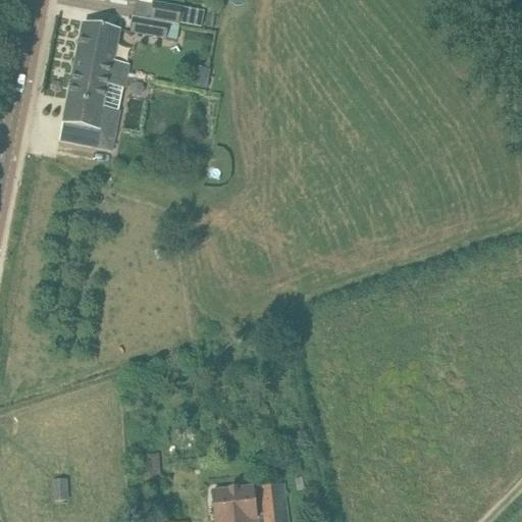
[(115,0),(136,4),(134,18),(169,24),(178,27),(179,22),(203,27),(205,13),(183,8),(153,3),(153,0),(115,0)]
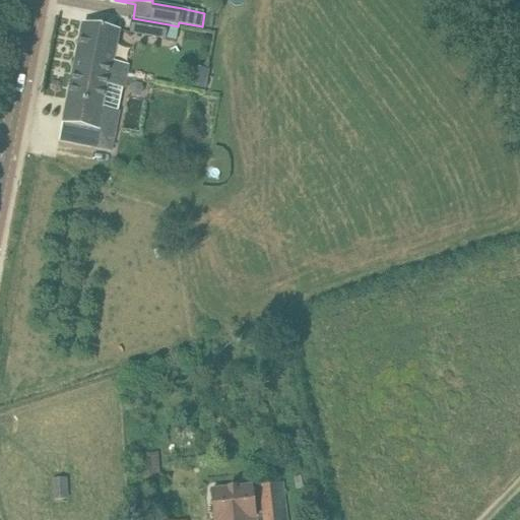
[(213,17),(206,16),(204,25),(212,26),(213,17)]
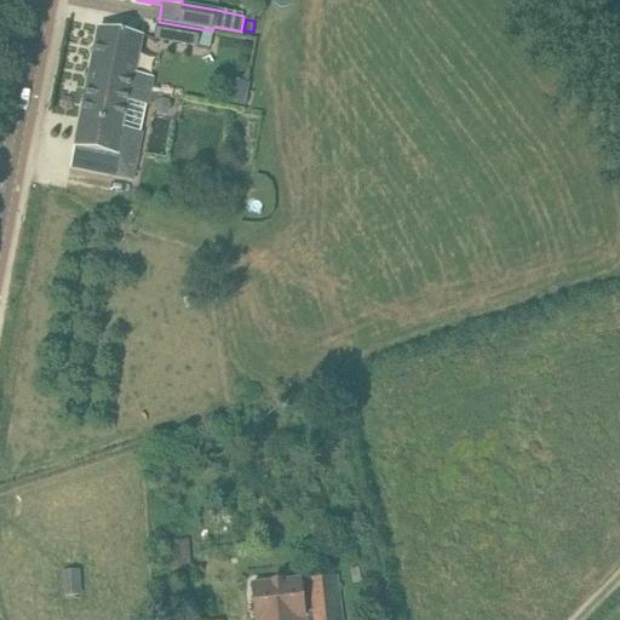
[(199,47),(201,29),(159,22),(155,39),(199,47)]
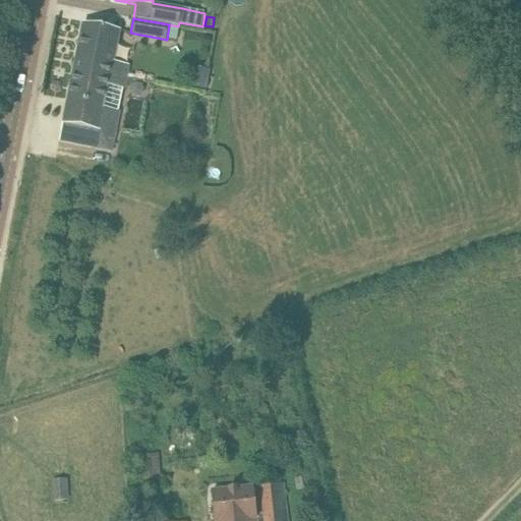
[(120,31),(103,27),(83,23),(76,60),(90,62),(89,70),(126,78),(129,66),(113,63),(120,31)]
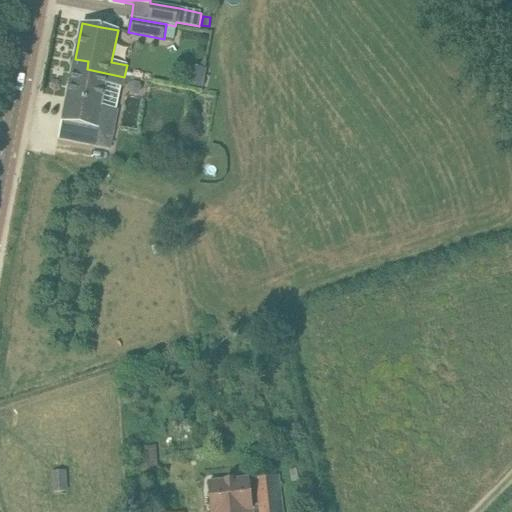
[(122,87),(124,77),(87,69),(88,61),(75,59),(58,138),(110,149),(118,110),(117,109),(122,87)]
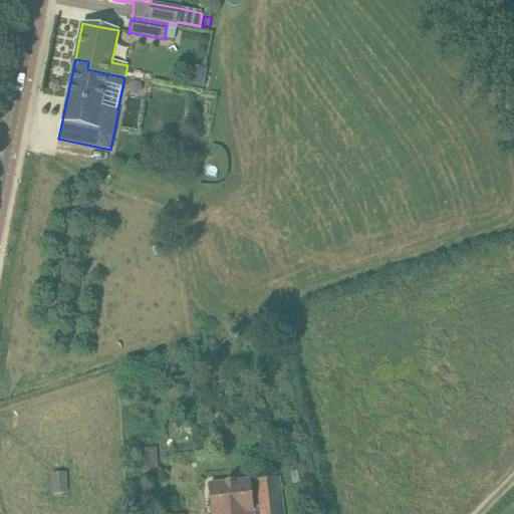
[(158,473),(158,450),(134,451),(136,474),(158,473)]
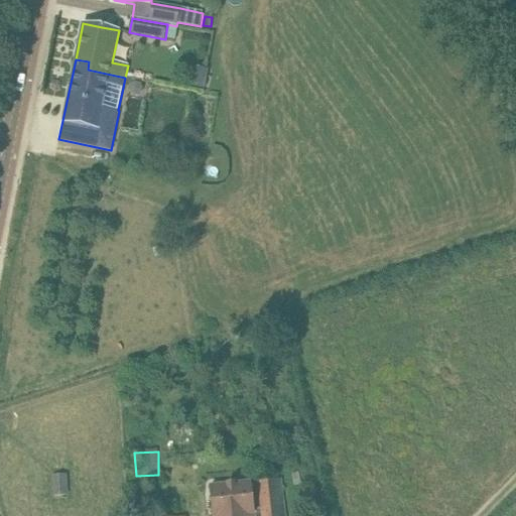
[(250,482),(209,486),(212,515),(283,515),(280,479),(258,481),(261,508),(253,509),(250,482)]
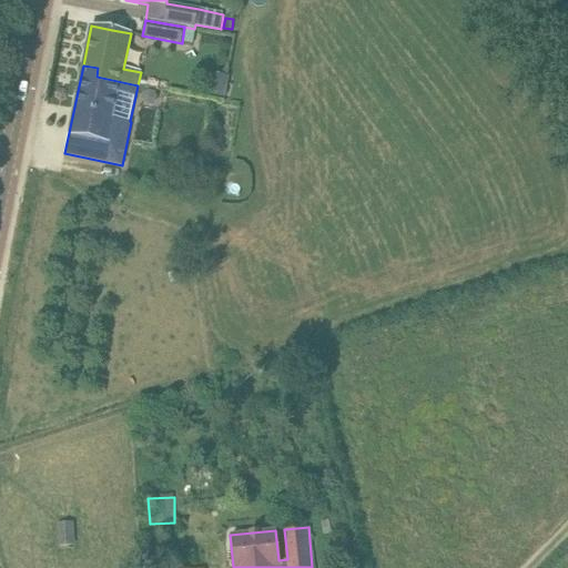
All buildings are outlined.
